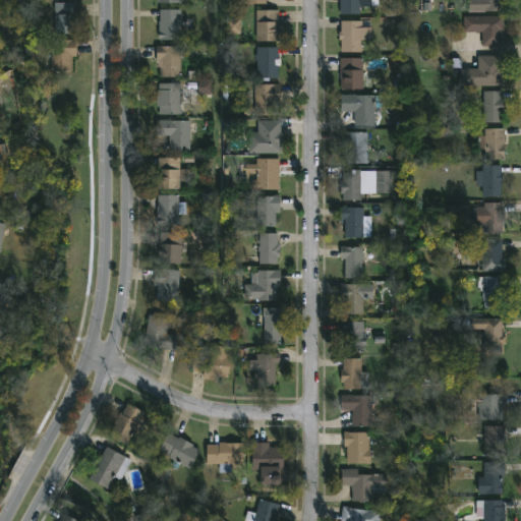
[(381,0),(381,7),(360,7),(360,15),(341,15),(341,0),(381,0)]
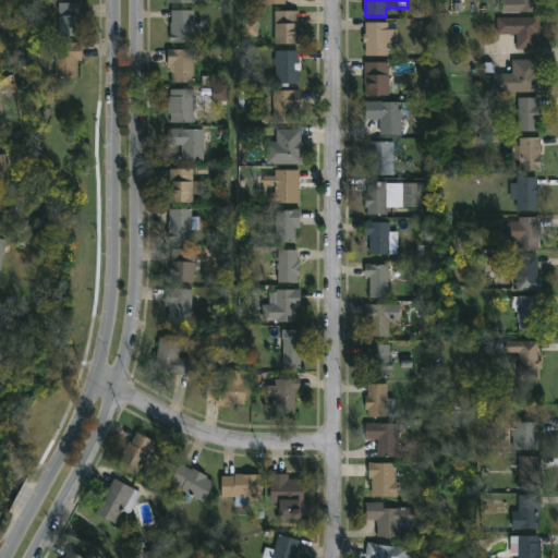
[(538,0),(538,13),(513,13),(513,0),(538,0)]
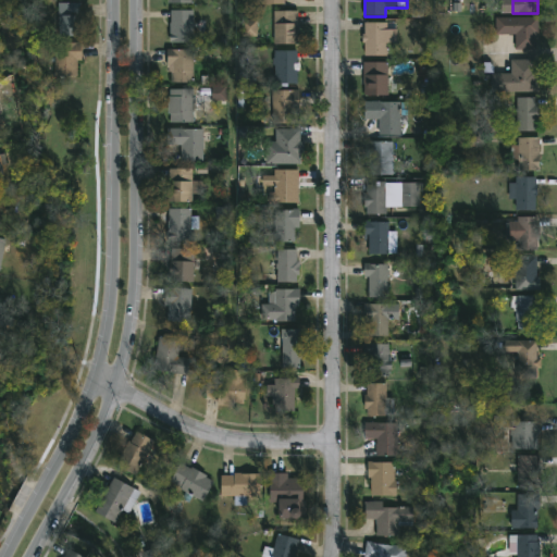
[(82,36),(60,36),(60,3),(82,3),(82,36)]
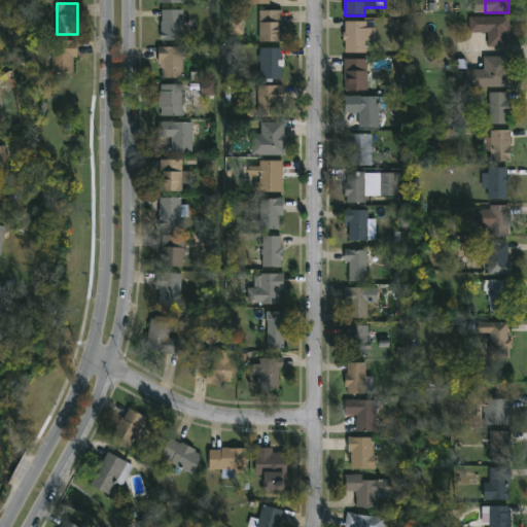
[(183,38),(163,37),(163,10),(184,10),(183,38)]
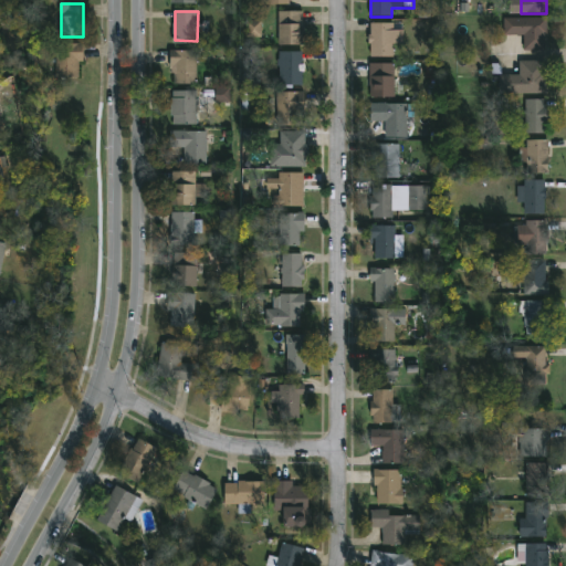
[(304,45),(280,45),(280,11),(304,12),(304,45)]
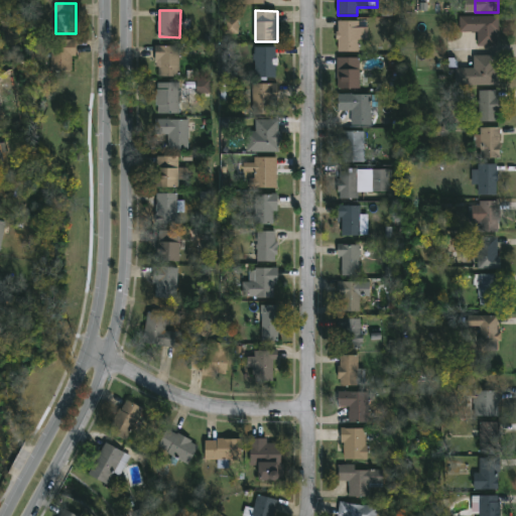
[(499,18),(499,46),(479,46),(479,32),(461,32),(461,16),(499,16),(499,18)]
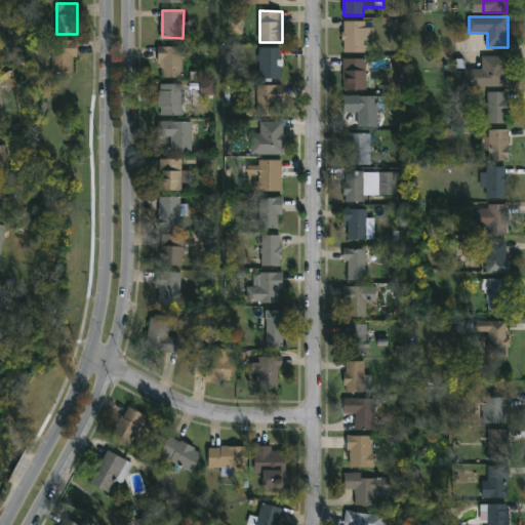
[(242,19),(229,19),(229,34),(242,34),(242,19)]
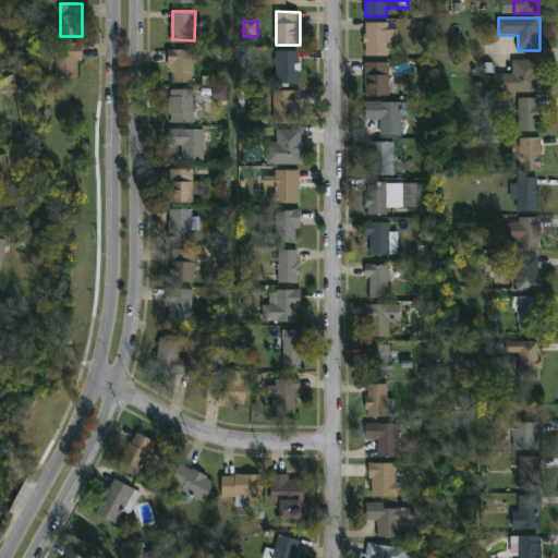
[(388,23),(388,31),(399,31),(399,44),(389,45),(389,57),(367,57),(367,44),(365,44),(366,23),(388,23)]
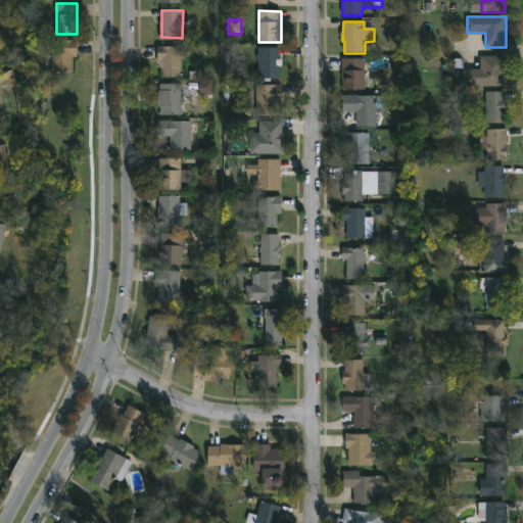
[(74,73),(52,73),(52,41),(78,41),(78,57),(74,57),(74,73)]
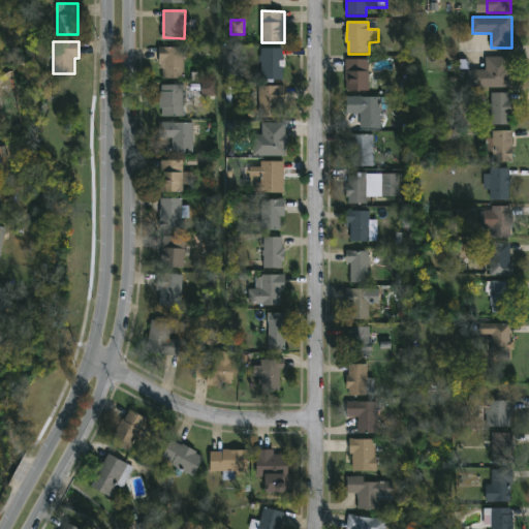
[(184,48),(185,78),(164,78),(164,67),(161,67),(161,63),(159,63),(159,48),(184,48)]
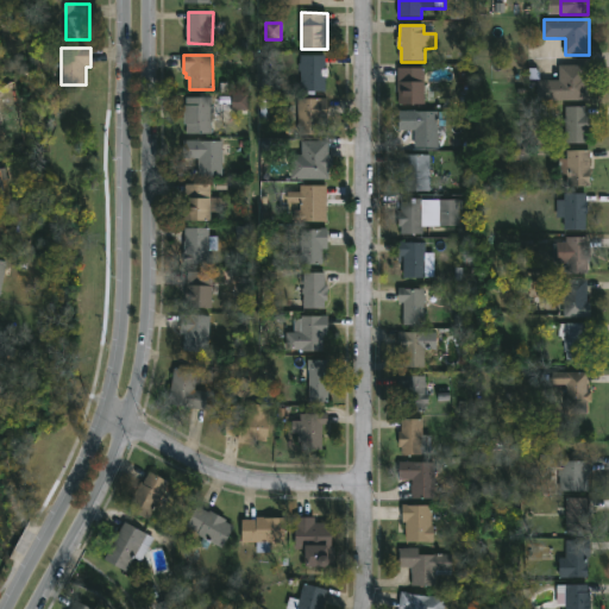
[(326,56),(326,70),(328,70),(328,77),(327,77),(326,93),(302,93),(303,71),(300,71),(302,56),(326,56)]
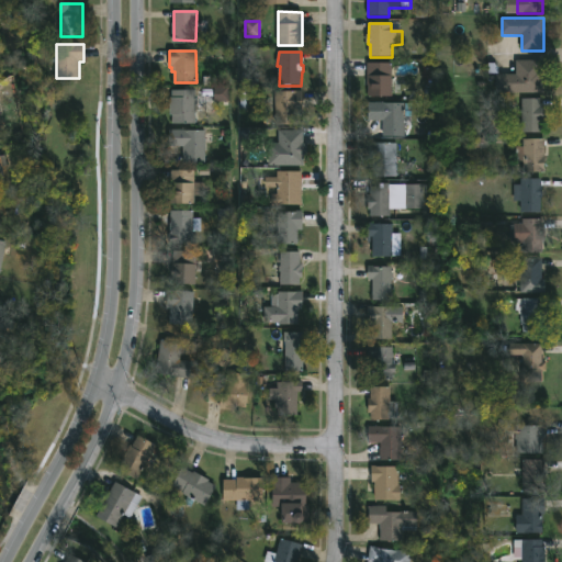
[(543,60),(546,93),(497,93),(497,75),(517,75),(517,60),(543,60)]
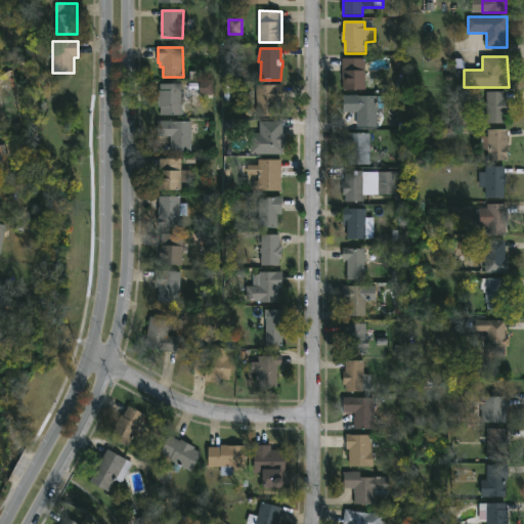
[(366,90),(343,90),(343,59),(366,59),(366,90)]
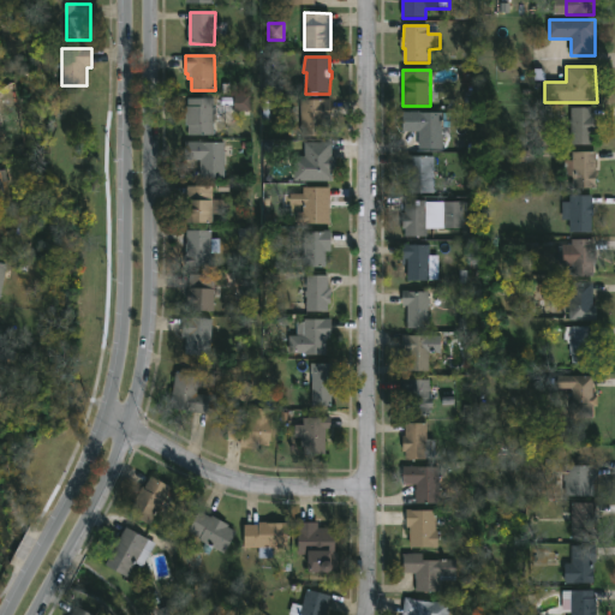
[(234,112),(251,111),(250,95),(233,96),(234,112)]
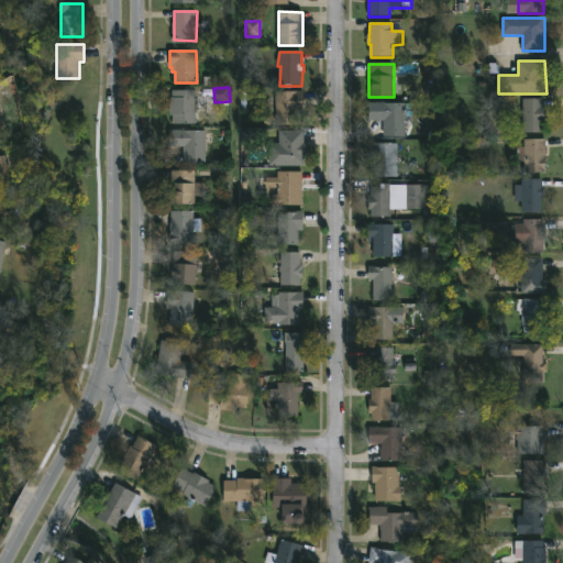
[(196,89),(198,102),(196,102),(197,122),(174,123),(174,113),(172,114),(170,97),(174,97),(174,89),(196,89)]
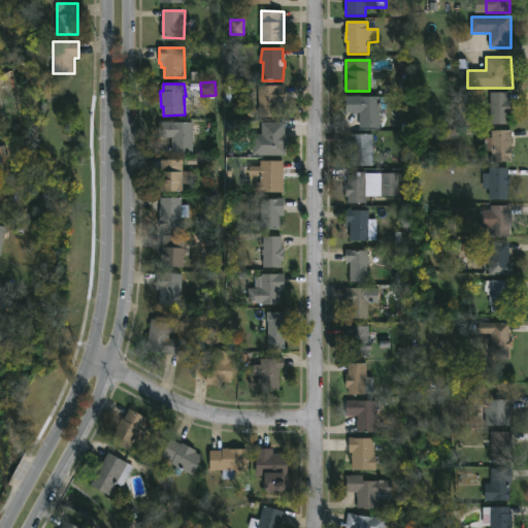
[(285,116),(260,116),(259,86),(285,86),(285,116)]
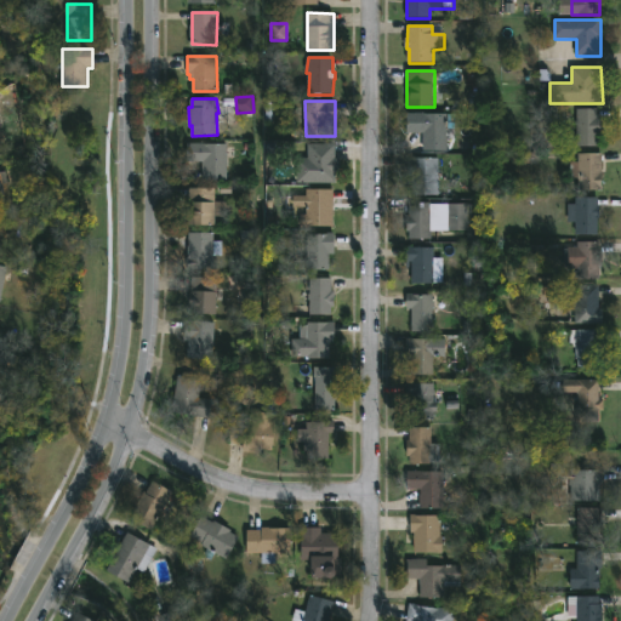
[(599,109),(599,117),(603,117),(603,137),(600,137),(600,148),(579,148),(577,109),(599,109)]
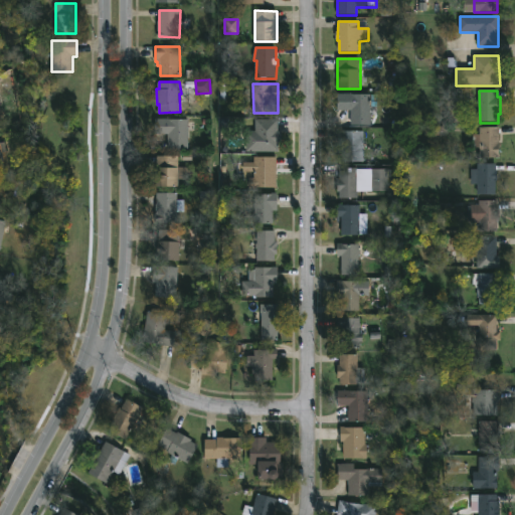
[(378,95),(378,114),(371,114),(371,123),(352,123),(352,110),(339,110),(339,95),(378,95)]
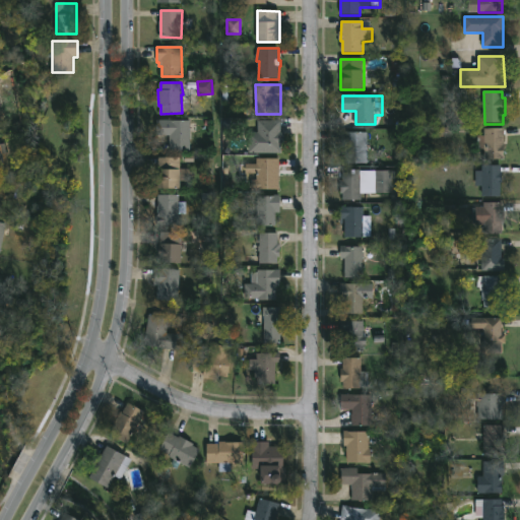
[(190,119),(190,150),(170,150),(170,135),(157,134),(157,119),(190,119)]
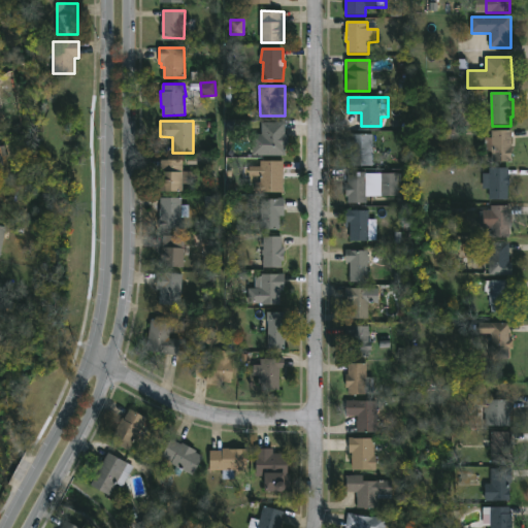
[(286,155),(253,155),(253,134),(263,134),(263,122),(286,122),(286,155)]
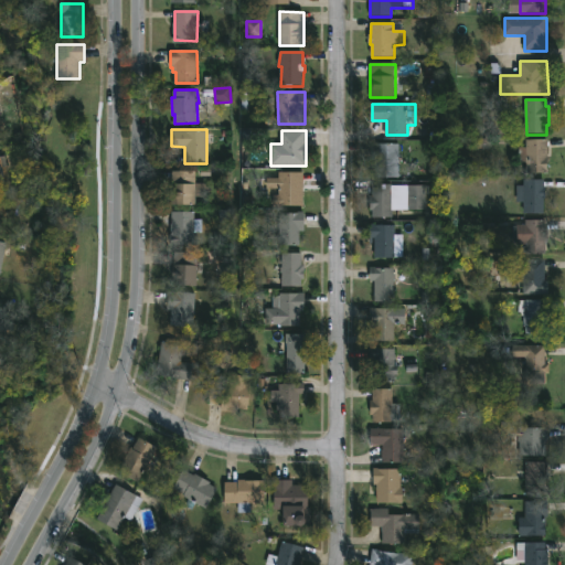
[(548,172),(528,171),(528,140),(548,140),(548,172)]
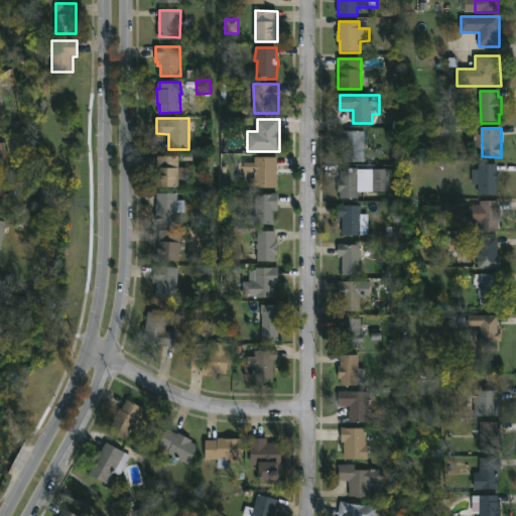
[(365,130),(366,161),(343,161),(343,145),(341,145),(341,130),(365,130)]
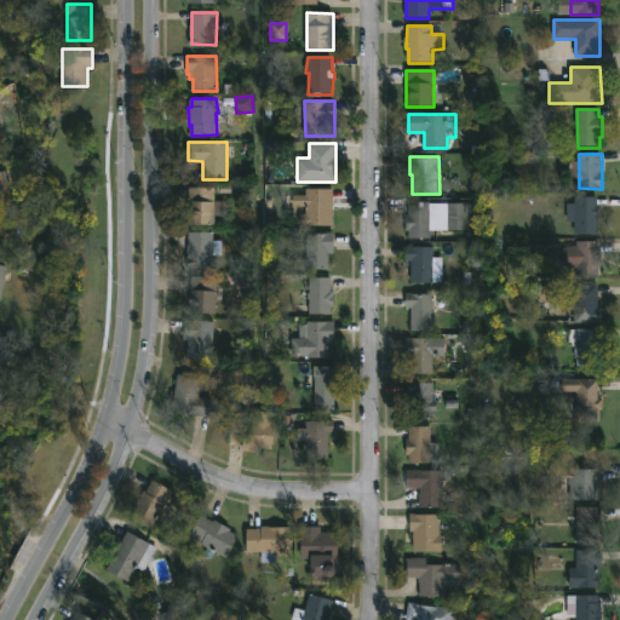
[(230,205),(230,212),(228,212),(228,216),(216,216),(216,224),(188,223),(189,187),(216,187),(216,201),(227,201),(227,205),(230,205)]
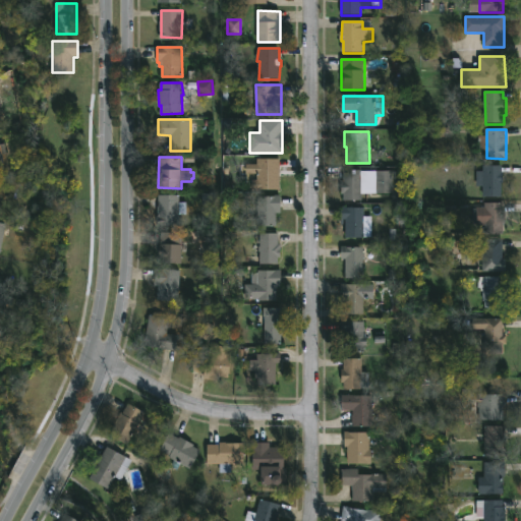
[(280,158),(280,188),(258,189),(257,173),(246,173),(246,164),(258,164),(258,159),(280,158)]
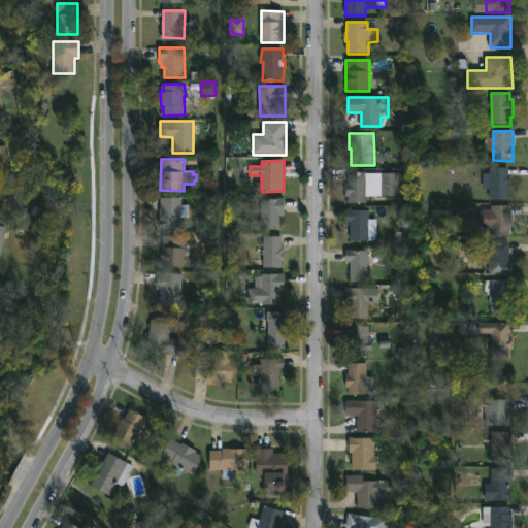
[(512,174),(509,199),(490,198),(491,186),(489,186),(491,166),(509,167),(509,174),(512,174)]
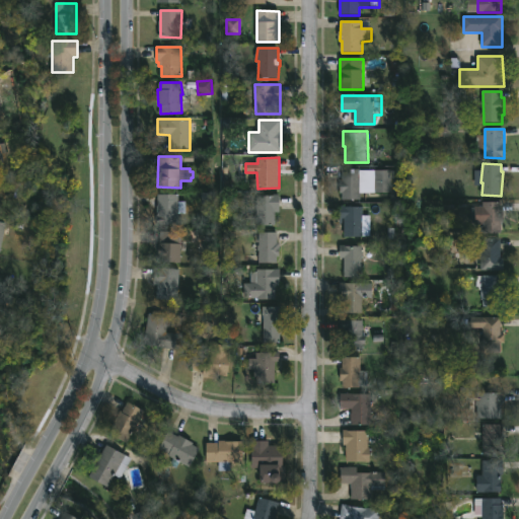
[(361,168),(395,169),(394,193),(361,192),(360,198),(343,198),(343,193),(341,193),(343,168),(361,168)]
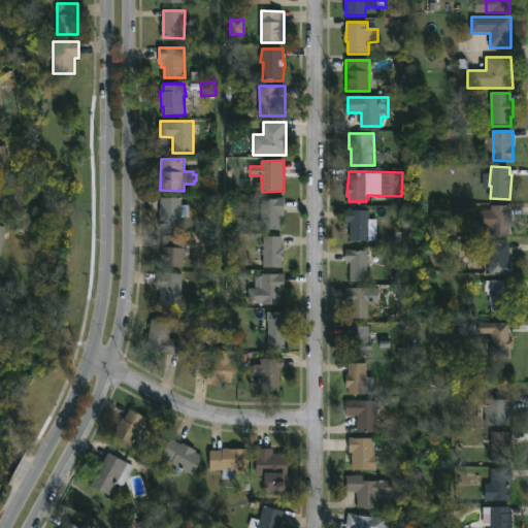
[(183,197),(183,204),(190,204),(190,217),(183,217),(182,228),(160,228),(162,197),(183,197)]
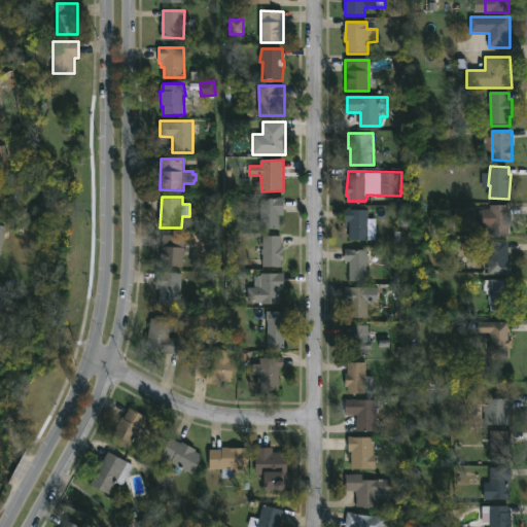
[(284,197),(284,215),(281,215),(281,229),(261,229),(261,212),(260,212),(262,198),(284,197)]
